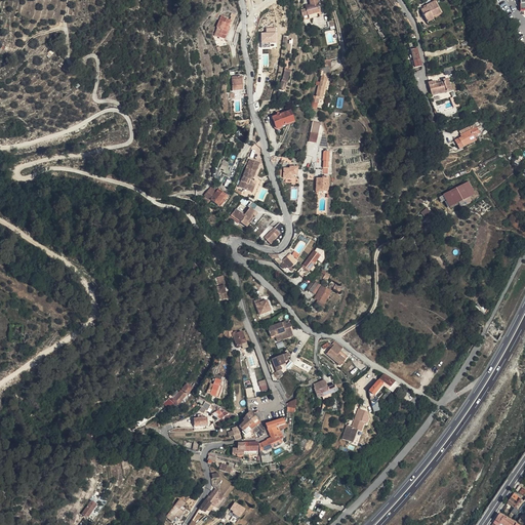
[(303,23),(317,18),(316,15),(320,14),(315,0),(307,0),(310,7),(308,7),(308,10),(306,11),(300,12),(303,23)]
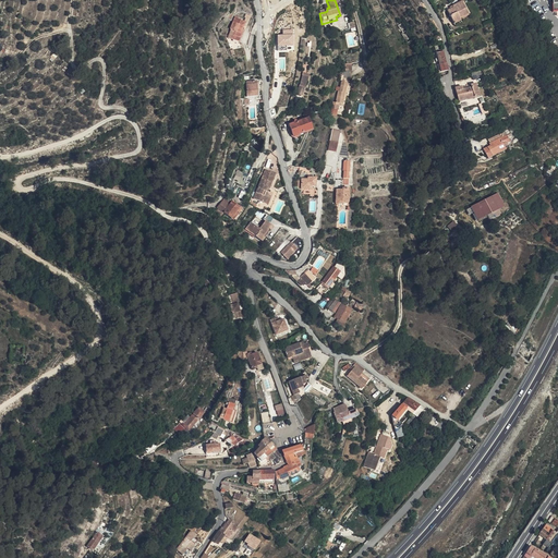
[(450,24),(458,21),(457,19),(466,13),(461,1),(450,5),(451,8),(444,11),(450,24)]
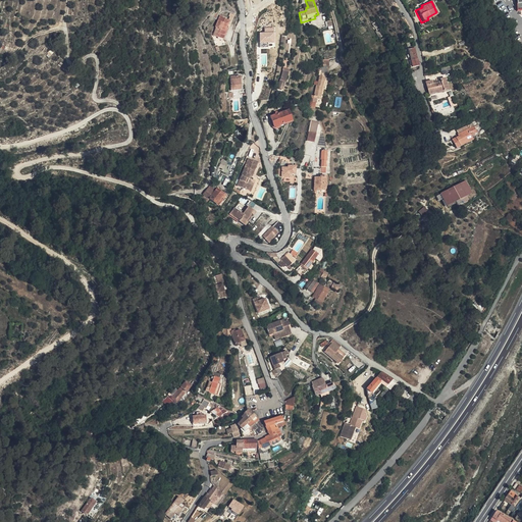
[(224,29),(227,22),(223,20),(224,19),(219,16),(214,28),(215,29),(211,36),(221,41),(226,30),(224,29)]
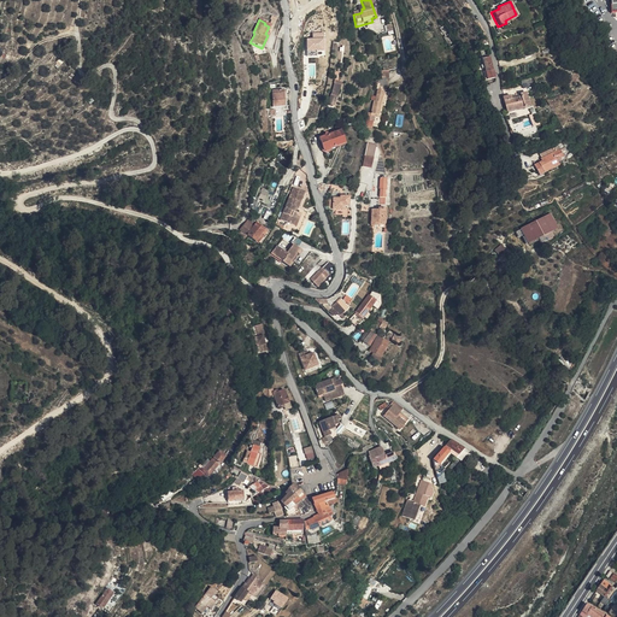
[(325,51),(324,31),(313,33),(313,37),(307,37),(307,52),(325,51)]
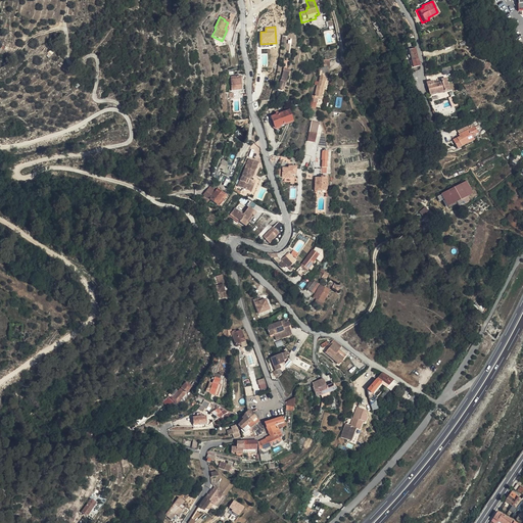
[(415,50),(409,51),(412,62),(418,61),(415,50)]
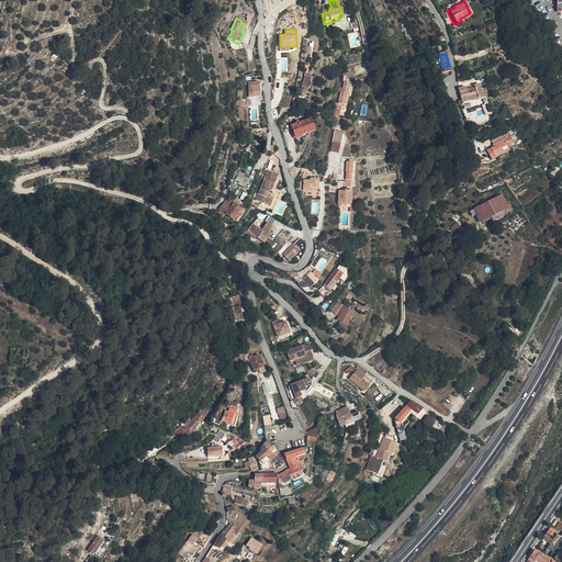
[(306,79),(300,78),(295,97),(302,99),(303,90),(304,90),(306,79)]
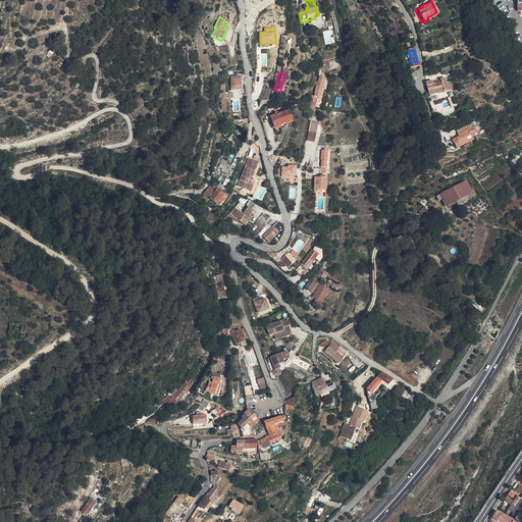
[(226,91),(232,91),(237,91),(237,76),(226,77),(226,91)]
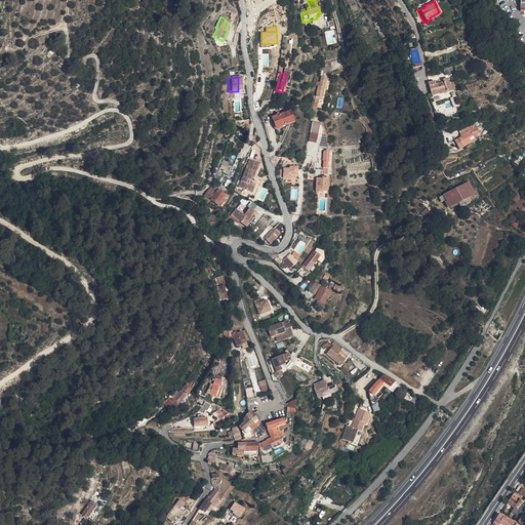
[(314,98),(318,99),(320,99),(325,80),(320,79),(318,85),(318,90),(316,89),(314,98)]
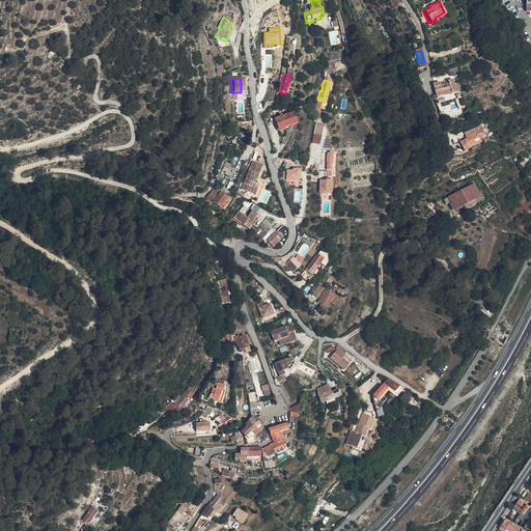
[(440,87),(432,89),(436,98),(455,92),(453,84),(448,85),(440,87)]
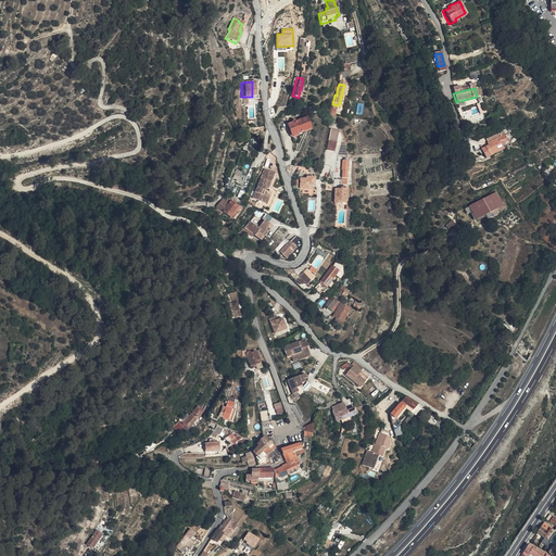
[(468,127),(484,121),(482,116),(465,123),(466,127),(468,127)]
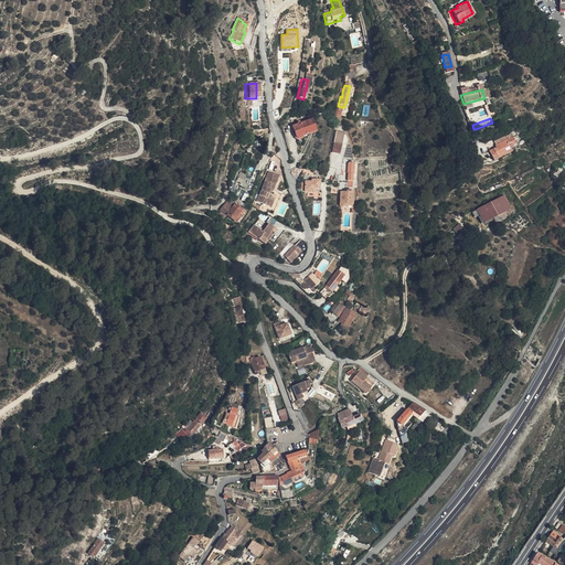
[(315,134),(311,123),(299,126),(298,124),(296,125),(297,127),(291,128),(295,139),(296,140),(297,141),(298,141),(299,141),(300,140),(301,138),(315,134)]
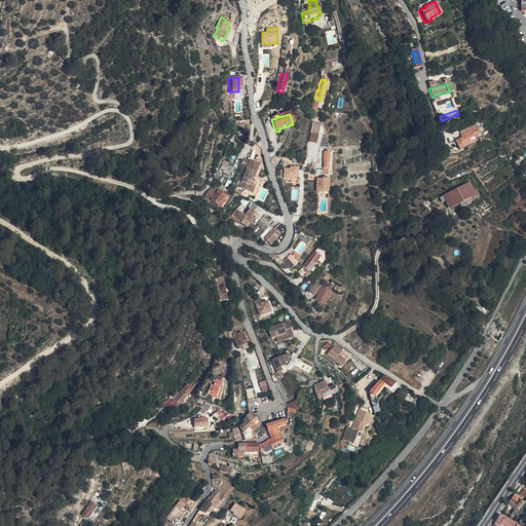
[(310,123),(308,136),(316,136),(317,124),(310,123)]
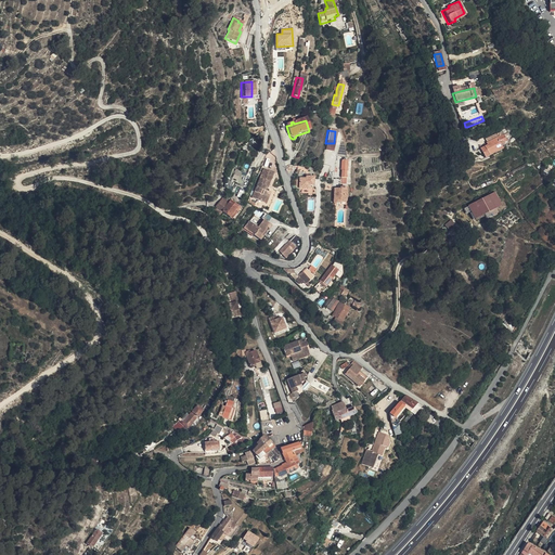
[(485,147),(483,145),(479,147),(483,157),(502,149),(500,144),(506,141),(503,134),(497,137),(486,142),(487,144),(487,146),(485,147)]
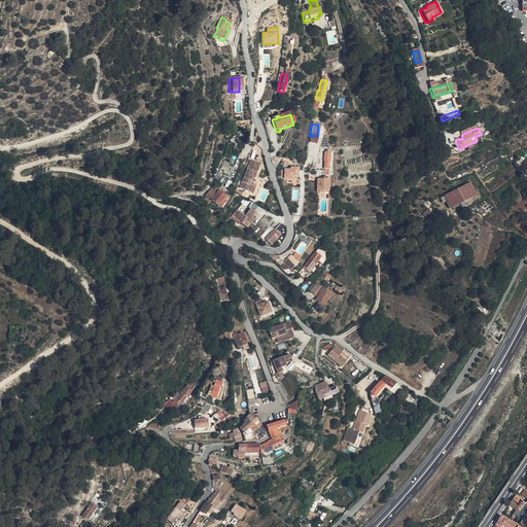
[(317,136),(309,136),(308,144),(316,145),(317,136)]
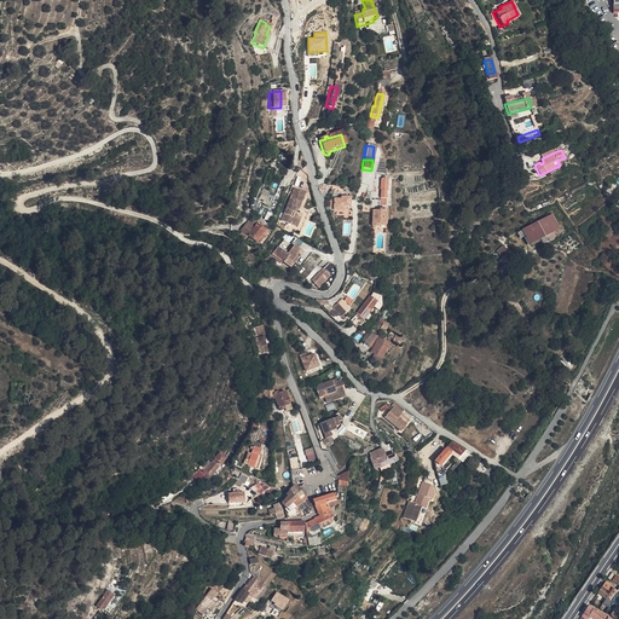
[(281,220),(294,226),(299,214),(298,214),(295,213),(296,209),(298,210),(305,195),(294,190),(281,220)]
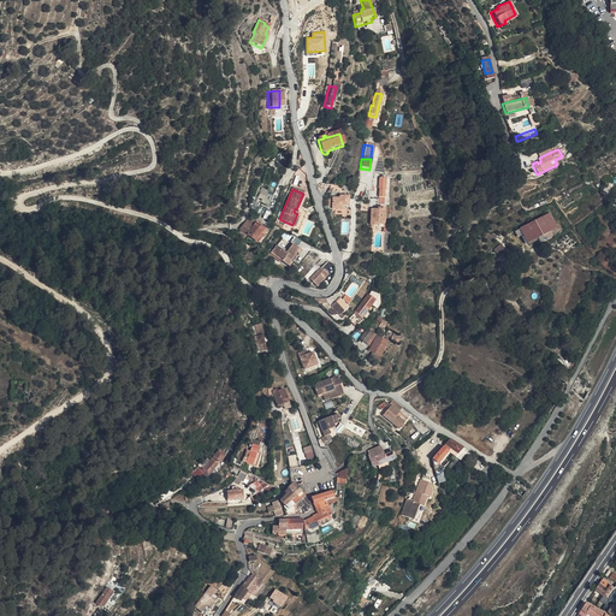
[(259,206),(267,209),(271,195),(264,193),(259,206)]
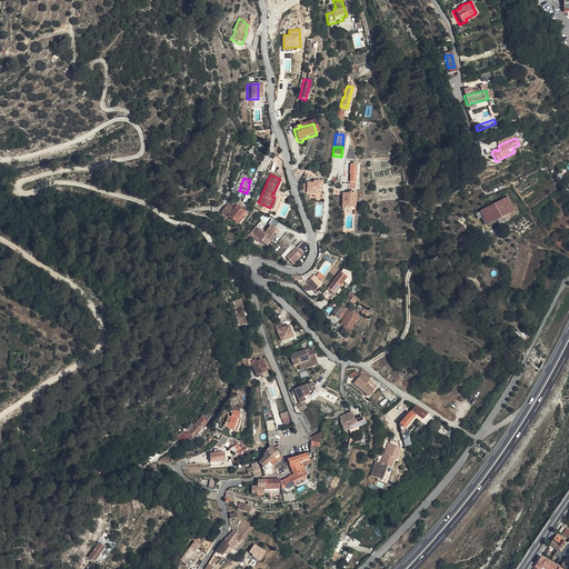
[(306,196),(316,197),(316,193),(320,193),(320,181),(312,181),(312,183),(306,182),(306,196)]
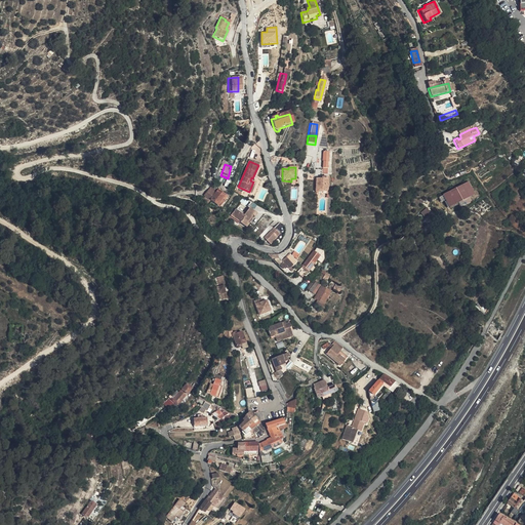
[(254,183),(250,193),(254,195),(261,180),(256,178),(254,183)]
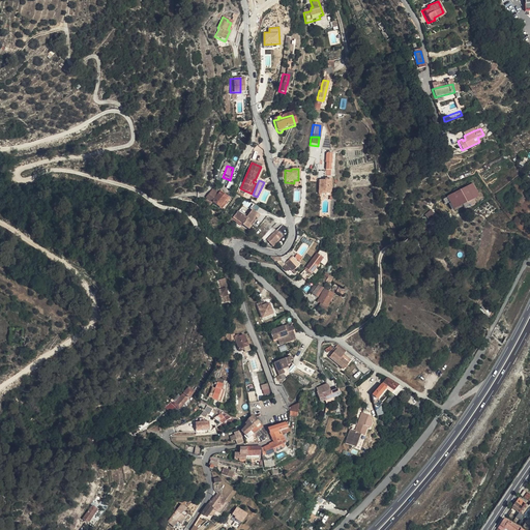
[(330,194),(330,180),(324,180),(324,182),(320,182),(320,195),(323,195),(324,194),(330,194)]
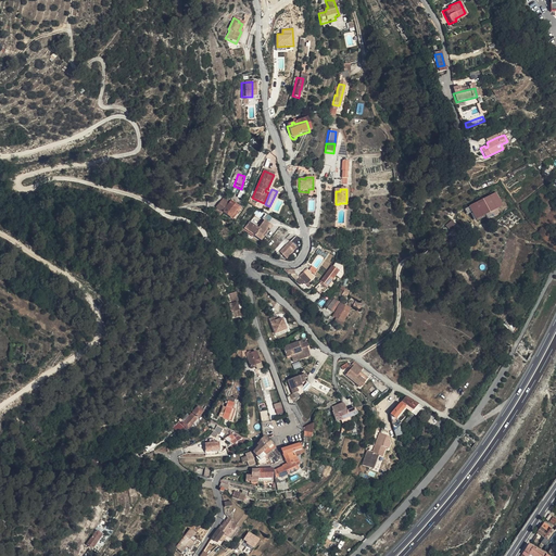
[(476,218),(504,205),(497,191),(465,207),(468,213),(472,211),(476,218)]
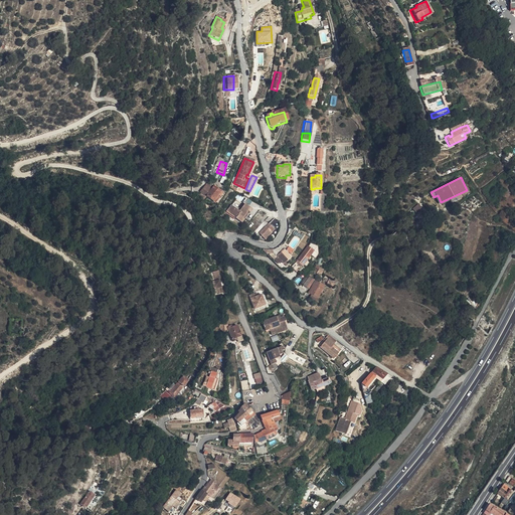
[(202,192),(200,194),(208,201),(210,198),(213,196),(216,192),(214,190),(215,189),(213,187),(210,190),(206,188),(204,190),(202,192)]
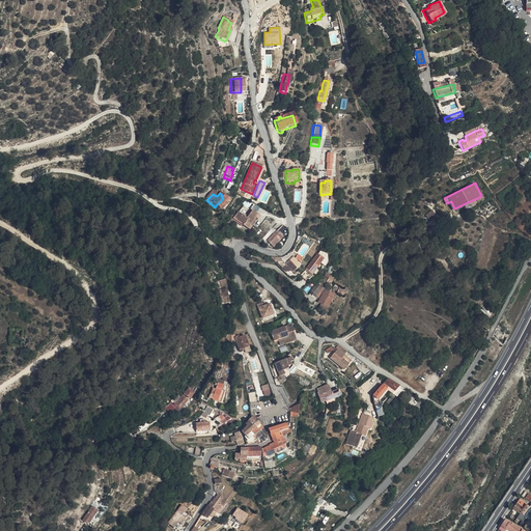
[(217,204),(215,207),(219,210),(224,202),(226,203),(229,199),(224,196),(223,198),(220,202),(217,204)]
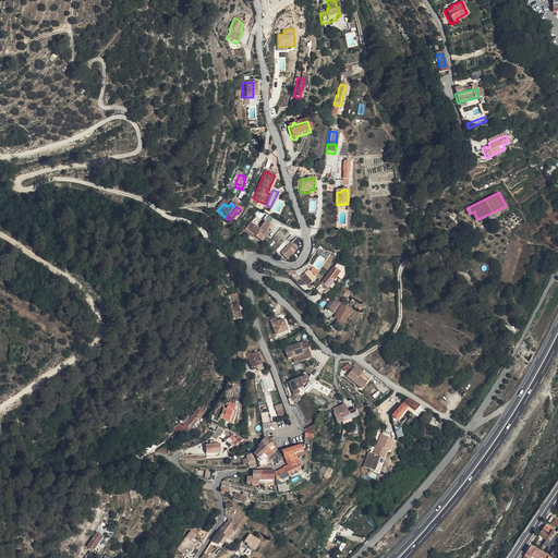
[(243,232),(258,243),(270,227),(264,222),(258,229),(257,231),(255,229),(249,225),(243,232)]
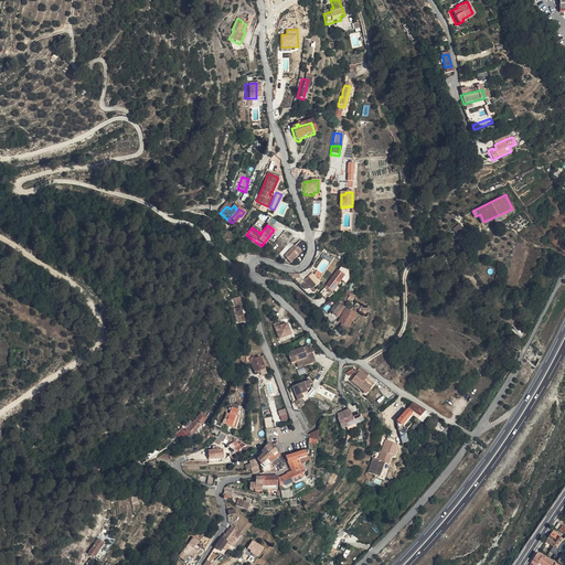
[(274,230),(262,246),(264,247),(267,243),(266,243),(272,236),(275,232),(274,230)]
